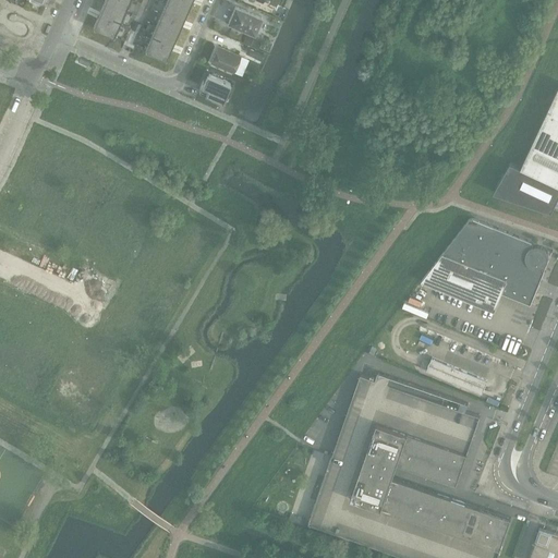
[(125,13),(131,1),(129,0),(105,0),(104,3),(125,13)]
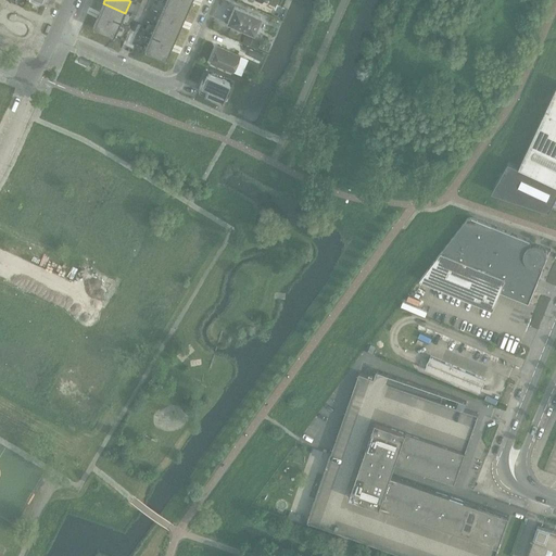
[(144,51),(150,38),(155,26),(161,14),(166,2),(166,0),(129,0),(130,1),(125,13),(119,25),(114,37),(135,46),(144,51)]
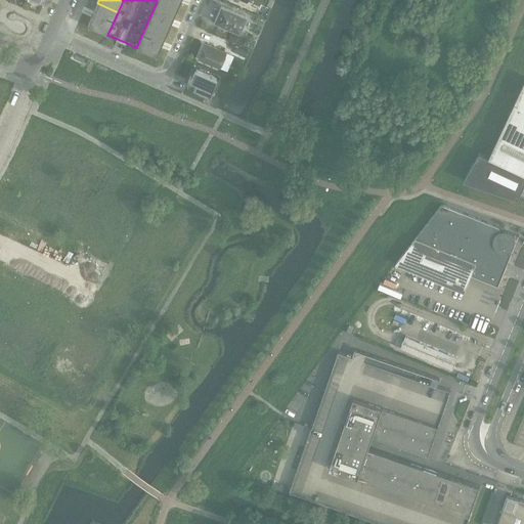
[(176,11),(180,0),(157,0),(157,2),(176,11)]
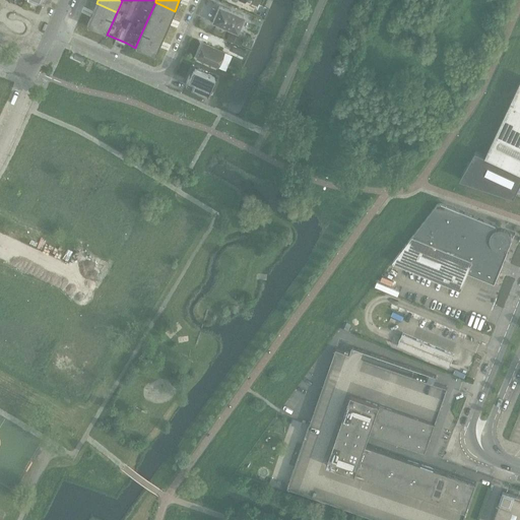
[(170,22),(175,11),(155,2),(150,13),(170,22)]
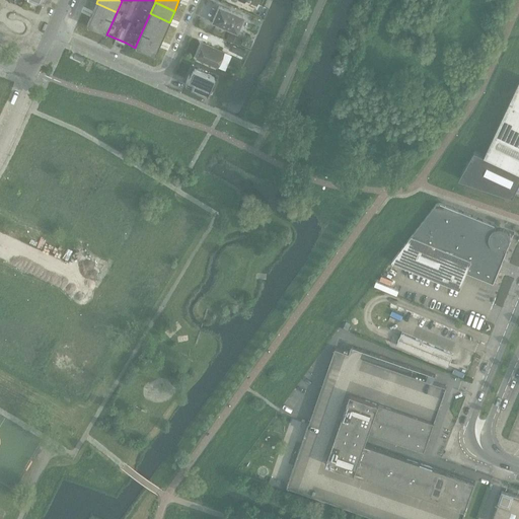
[(112,23),(117,12),(96,3),(92,14),(112,23)]
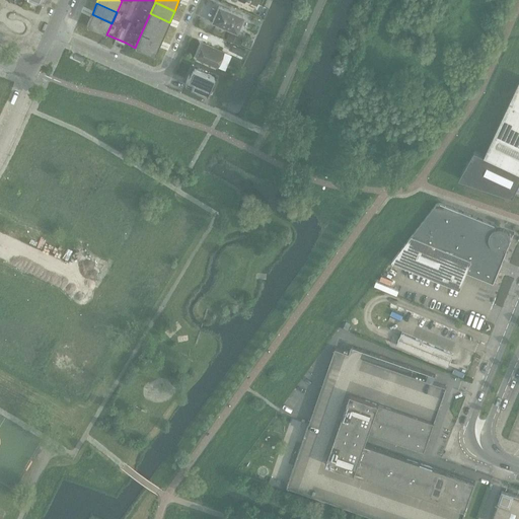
[(240,23),(243,16),(219,6),(213,21),(220,24),(219,25),(226,28),(227,27),(237,31),(237,30),(239,31),(242,24),(240,23)]
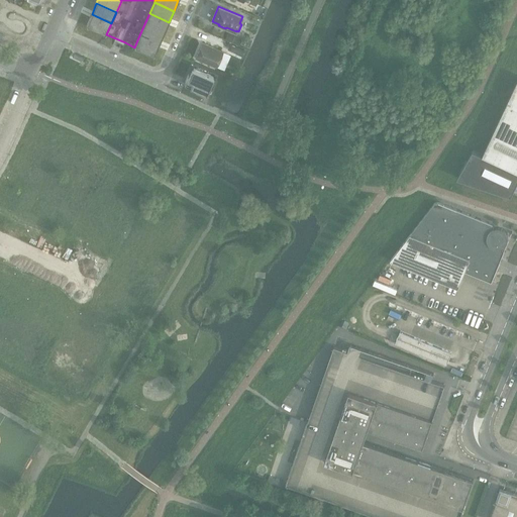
[(164,33),(169,22),(149,13),(144,24),(164,33)]
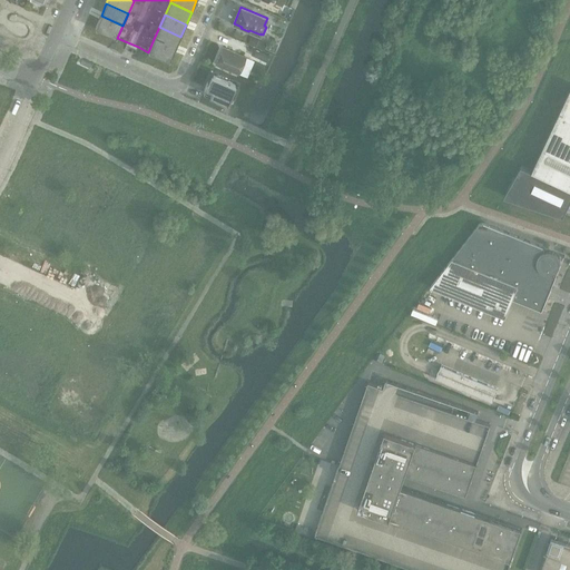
[(117,38),(123,26),(101,16),(96,29),(117,38)]
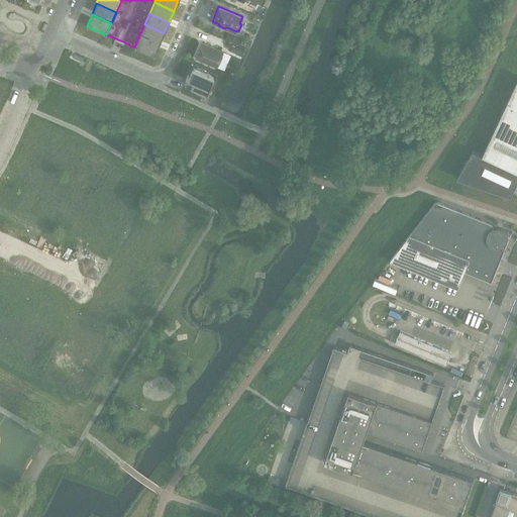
[(164,33),(144,24),(139,35),(159,44),(164,33)]
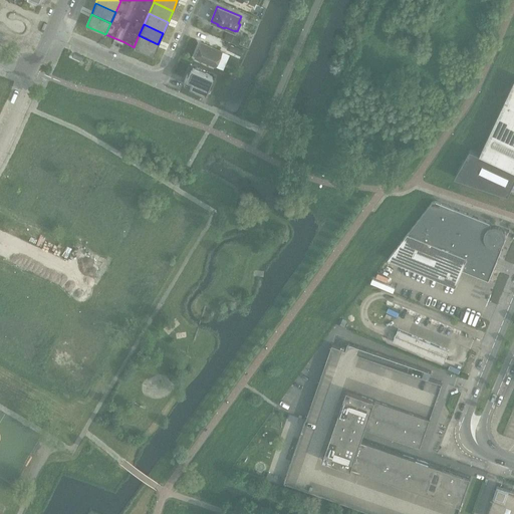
[(153,55),(158,44),(139,35),(134,47),(153,55)]
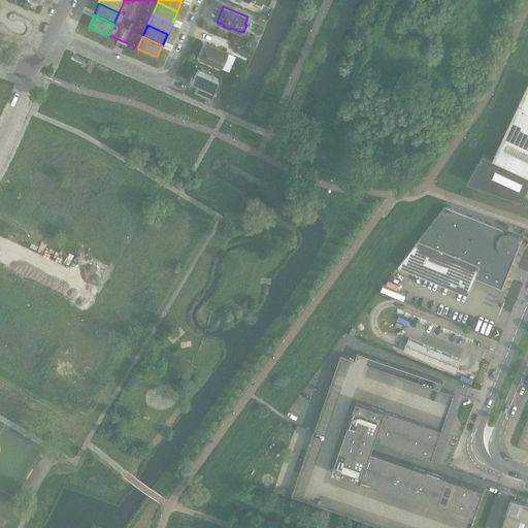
[(221,68),(228,54),(206,44),(200,59),(221,68)]
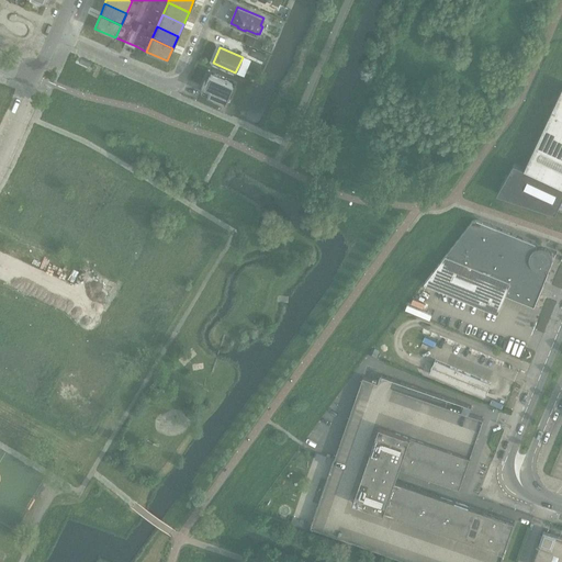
[(251,48),(248,55),(262,62),(266,55),(251,48)]
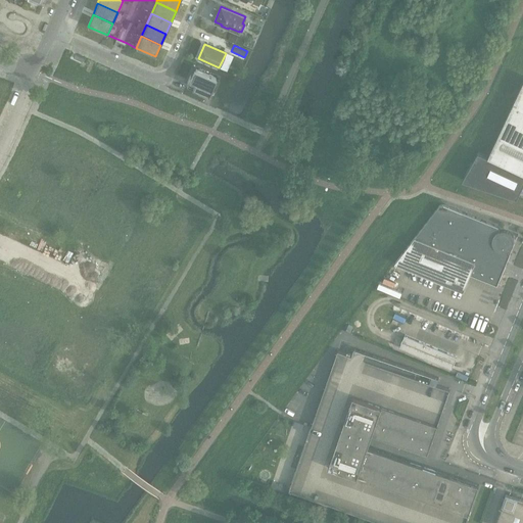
[(189,80),(187,85),(192,87),(208,94),(210,89),(216,78),(196,68),(194,67),(192,73),(189,80)]
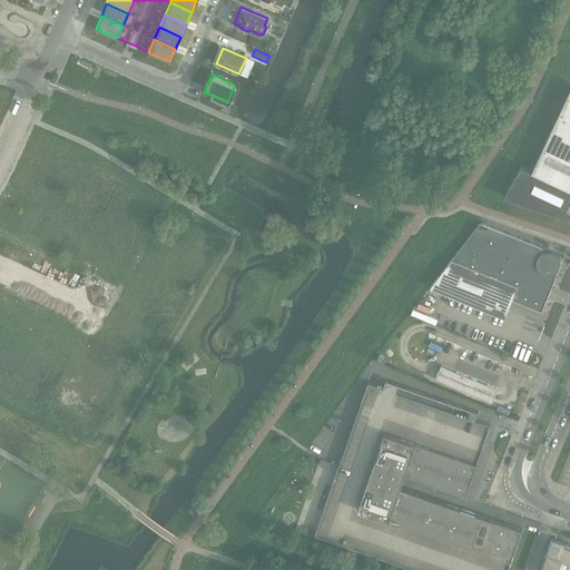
[(569,203),(569,89),(532,170),(521,166),(504,196),(563,216),(569,203)]
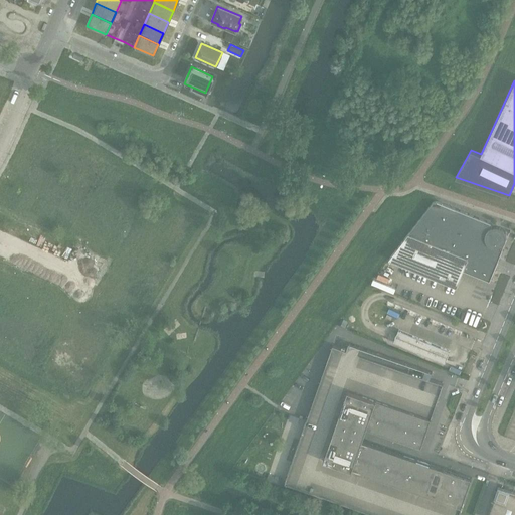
[(457,287),(464,271),(465,269),(490,279),(502,250),(500,246),(504,243),(506,241),(506,238),(506,236),(506,233),(504,230),(502,229),(500,227),(497,227),(492,227),(491,224),(438,202),(437,202),(436,202),(435,202),(434,202),(433,203),(389,260),(403,266),(457,287)]
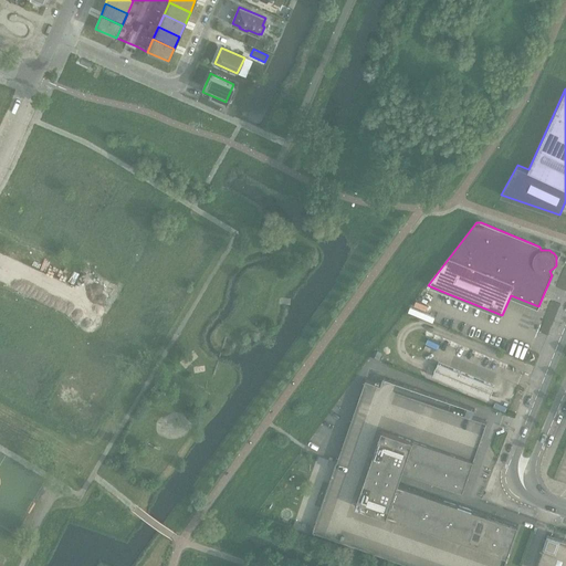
[(432,376),(489,399),(494,386),(438,363),(432,376)]
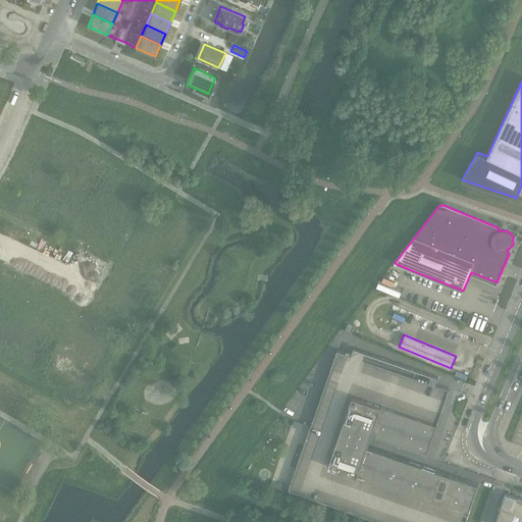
[(337,350),(315,414),(289,489),(380,521),(465,521),(478,484),(367,446),(372,433),(427,453),(450,389),(337,350)]
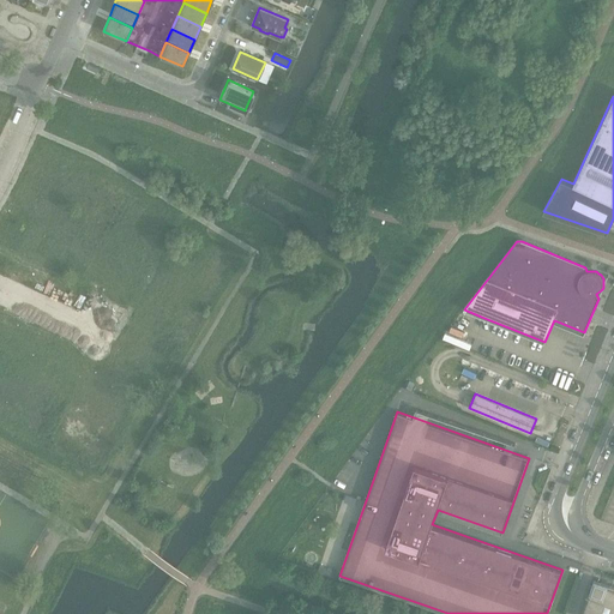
[(320,566),(318,572),(333,578),(336,571),(320,566)]
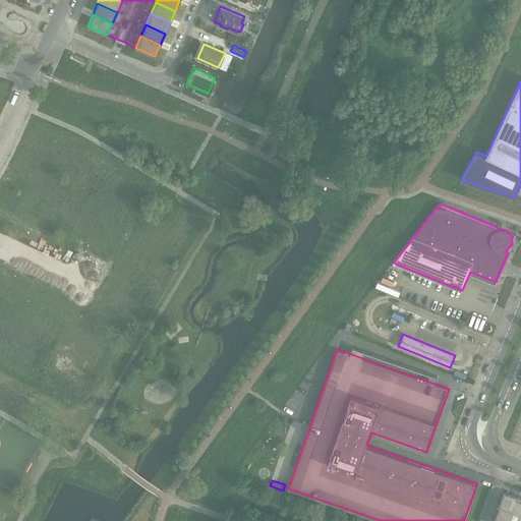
[(520,520),(520,499),(517,498),(505,494),(495,520),(520,520)]
